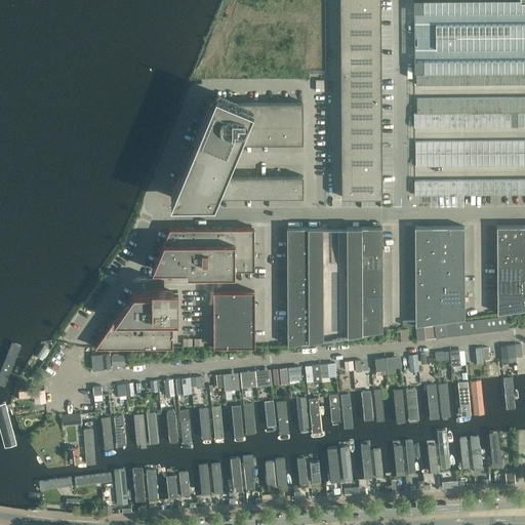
[(339,0),(341,197),(344,197),(344,196),(379,196),(381,196),(379,0),(339,0)]
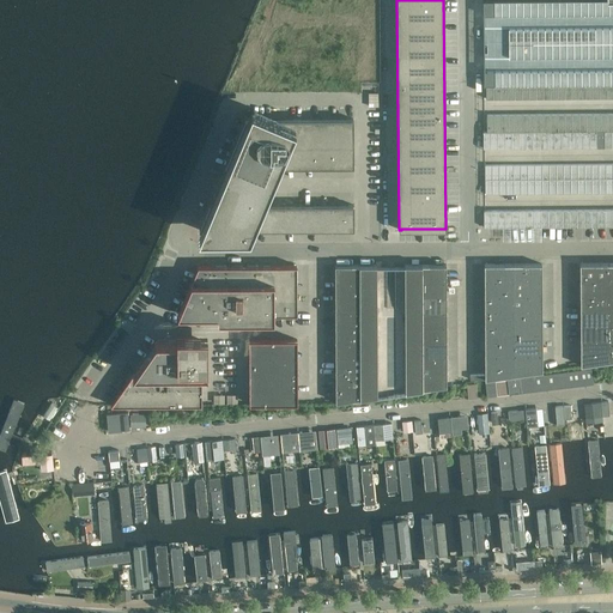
[(612,0),(481,0),(483,14),(612,12),(612,0)]
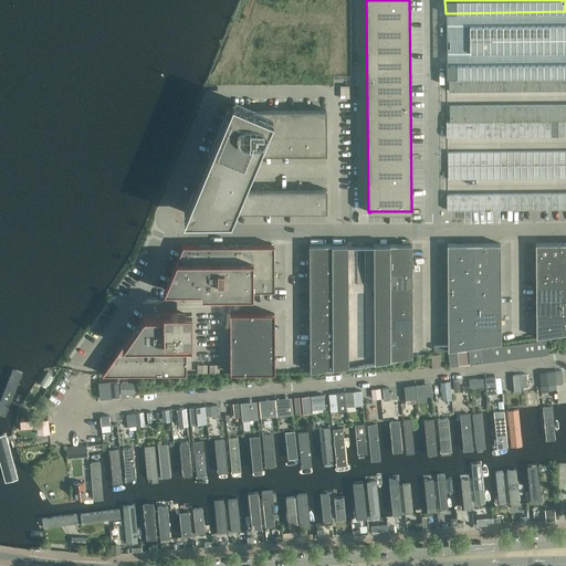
[(565,23),(449,25),(449,52),(565,50),(565,23)]
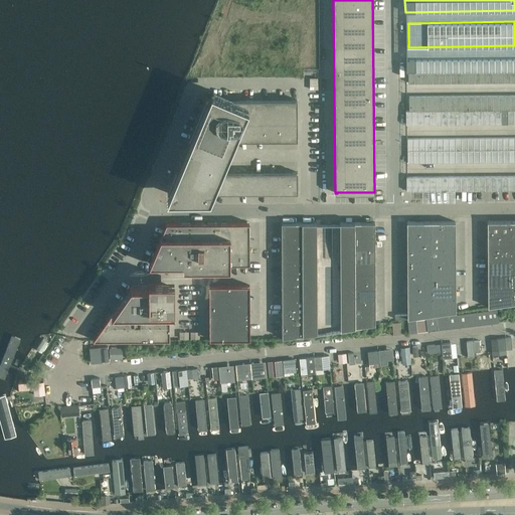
[(514,56),(405,58),(406,70),(408,70),(514,68),(514,56)]
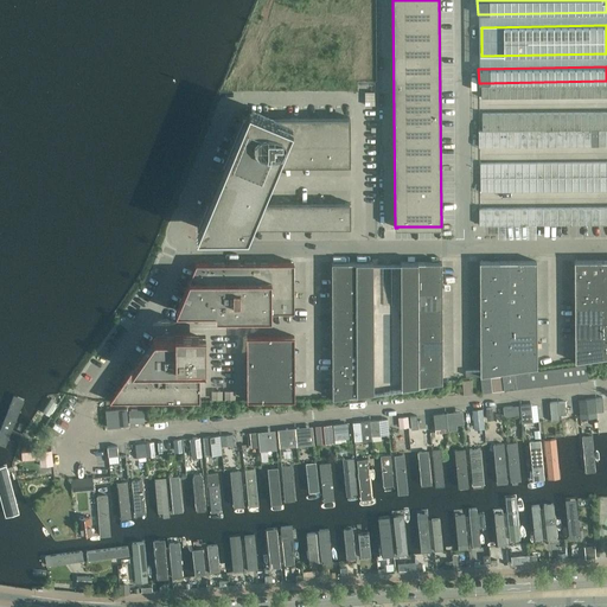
[(276,117),(248,106),(243,117),(206,204),(197,228),(350,227),(350,203),(259,203),(274,165),(350,165),(350,117),(276,117)]
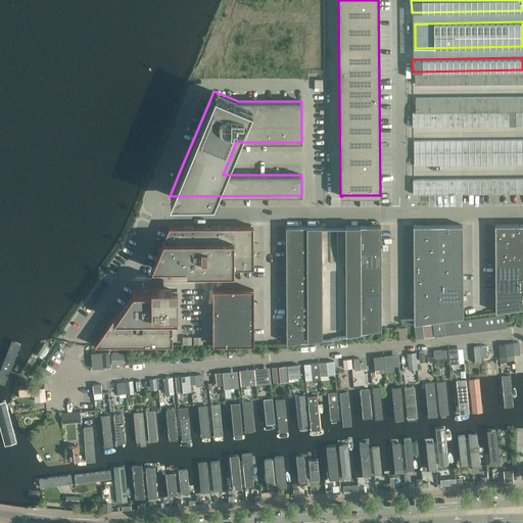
[(520,225),(495,226),(495,237),(520,237),(520,225)]
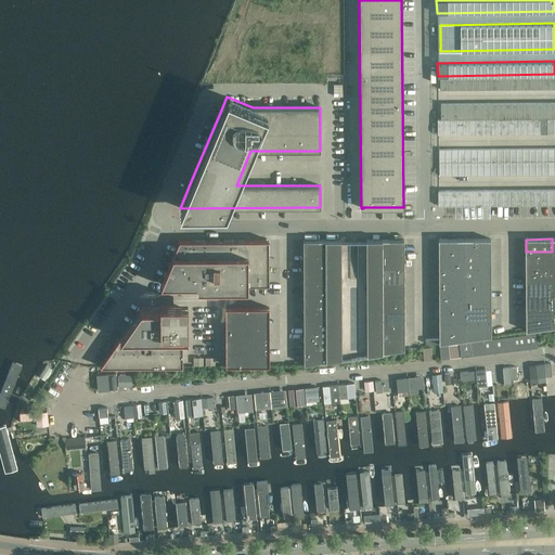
[(465,240),(439,240),(439,253),(465,253),(465,240)]
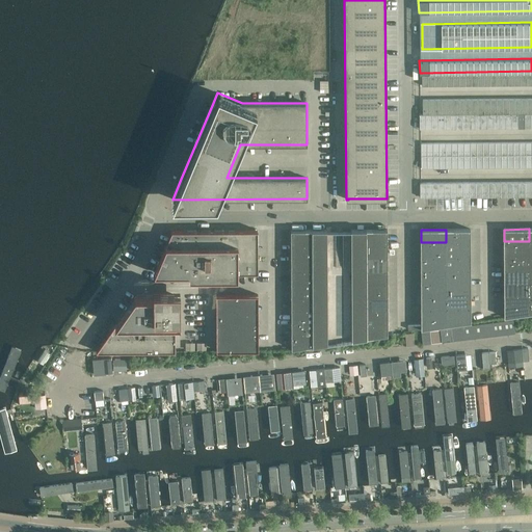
[(471,230),(446,230),(446,242),(471,242),(471,230)]
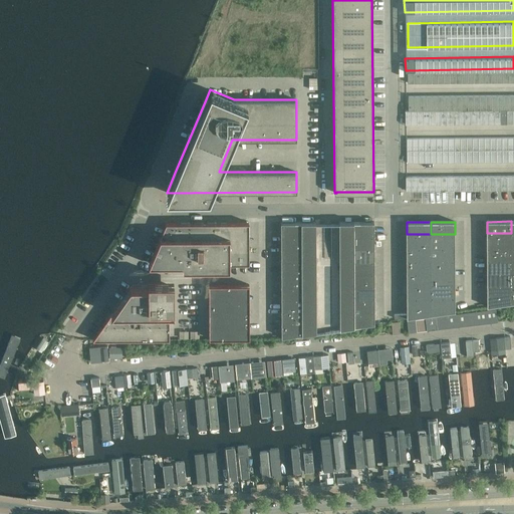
[(249,223),(167,224),(166,225),(149,264),(183,264),(183,269),(230,269),(230,264),(250,264),(249,223)]
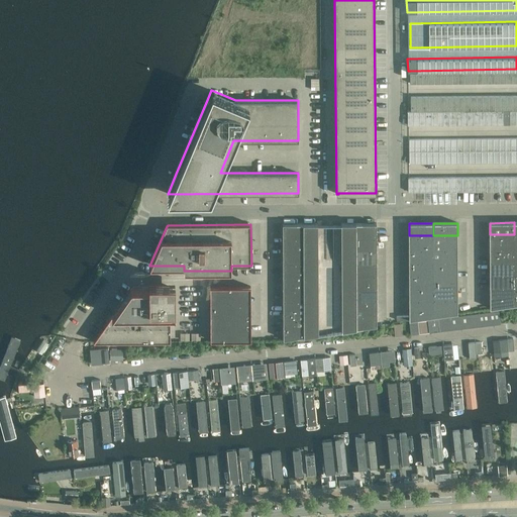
[(304,224),(283,224),(283,236),(304,236),(304,224)]
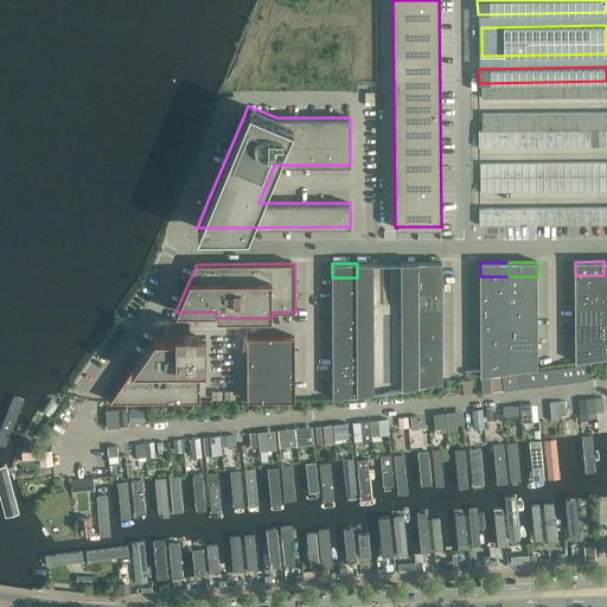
[(419,263),(357,263),(357,278),(357,293),(357,308),(357,323),(357,338),(357,352),(356,368),(356,382),(356,395),(375,393),(419,387),(419,368),(419,352),(419,337),(419,323),(419,308),(419,293),(419,278),(419,263)]
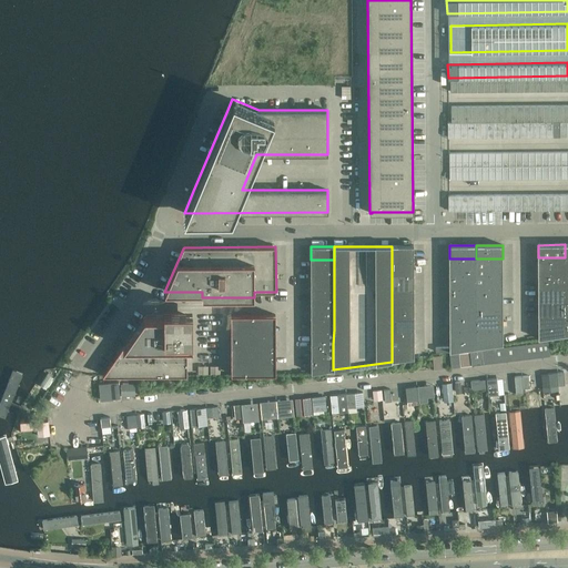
[(392,246),(392,260),(414,260),(414,246),(392,246)]
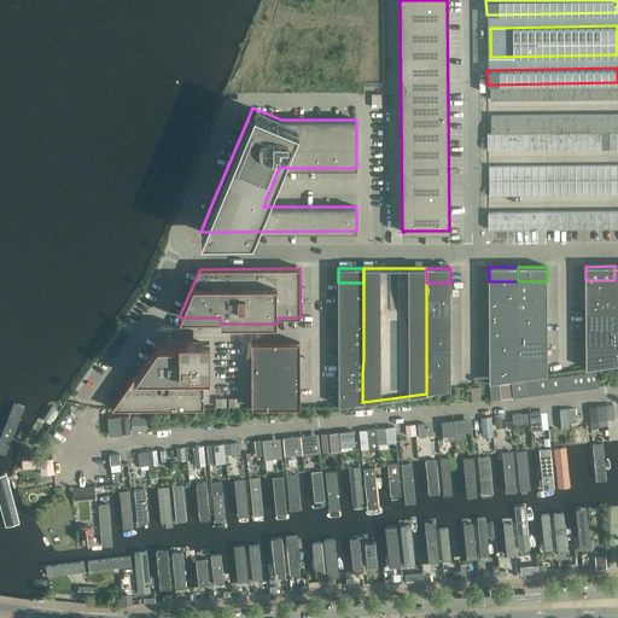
[(614,280),(586,280),(586,295),(614,295),(614,280)]
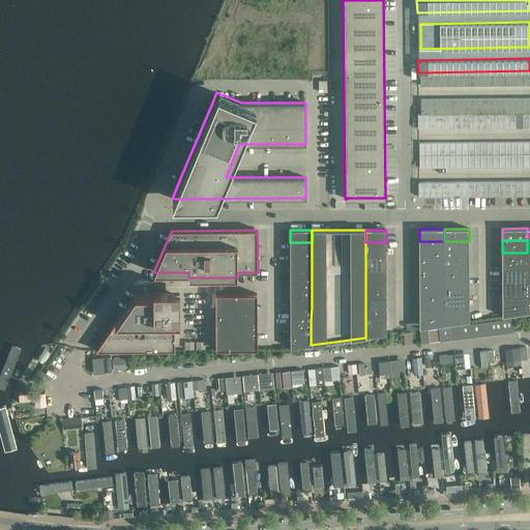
[(444,241),(419,241),(419,255),(445,254),(444,241)]
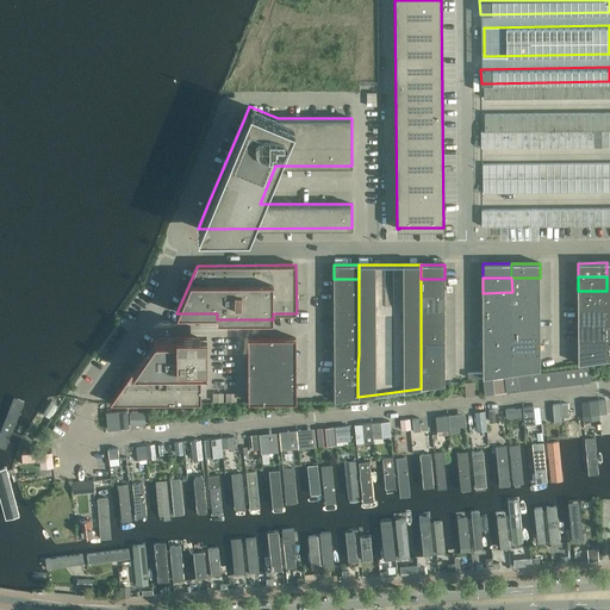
[(540,278),(511,278),(512,292),(540,292),(540,278)]
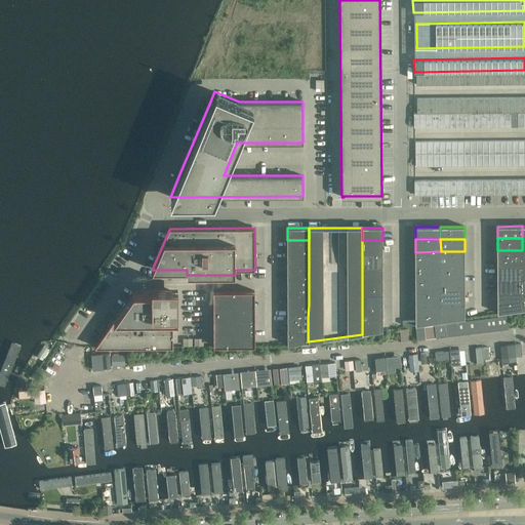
[(309,240),(287,240),(287,253),(309,253),(309,240)]
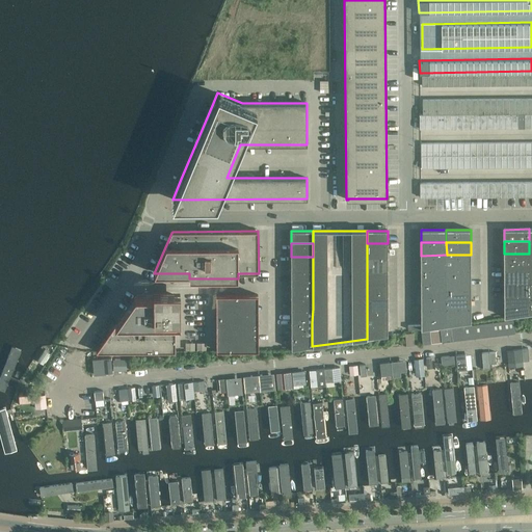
[(367,243),(367,257),(388,257),(388,243),(367,243)]
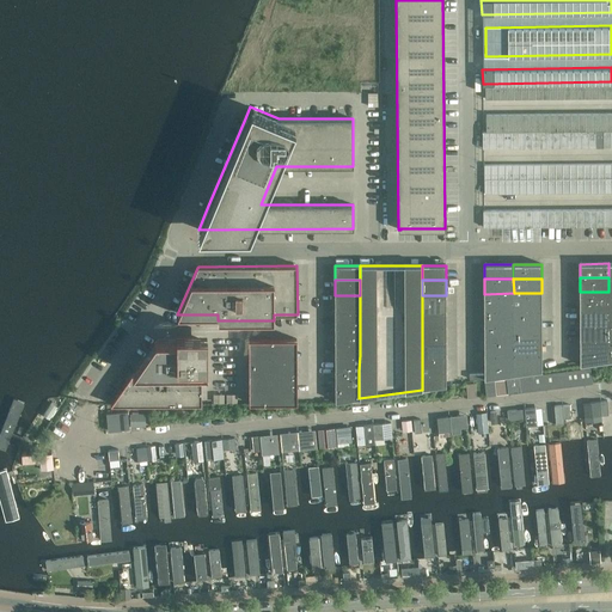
[(609,292),(580,292),(580,307),(609,307),(609,292)]
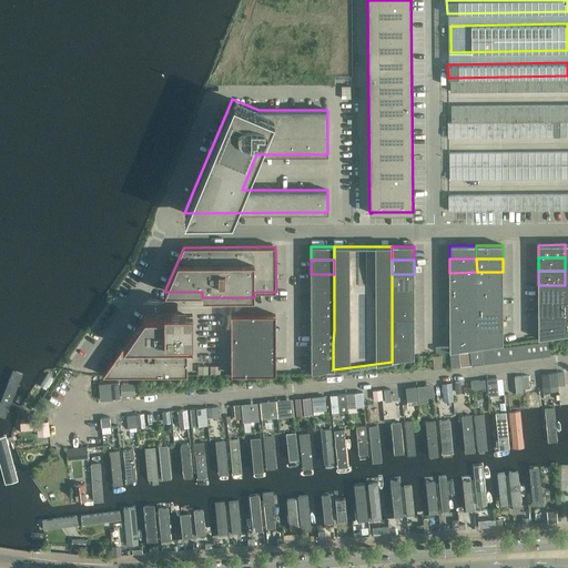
[(503,272),(477,272),(449,273),(449,286),(477,286),(477,300),(477,314),(477,327),(504,327),(503,272)]
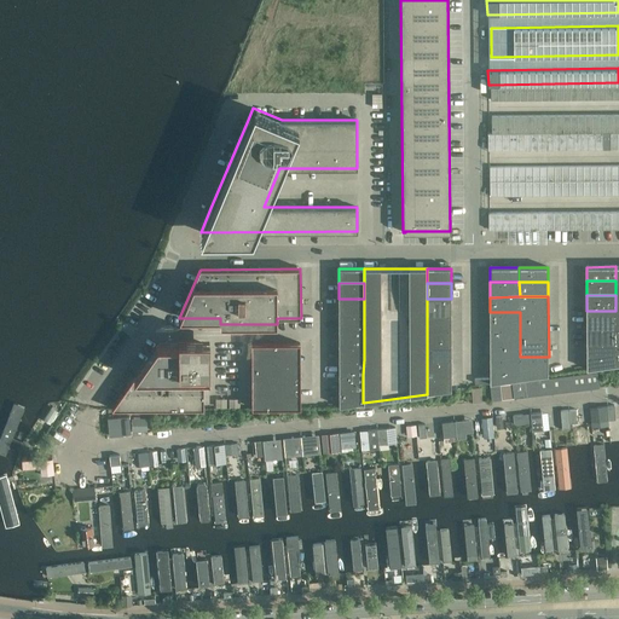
[(364,299),(339,299),(339,314),(364,314),(364,299)]
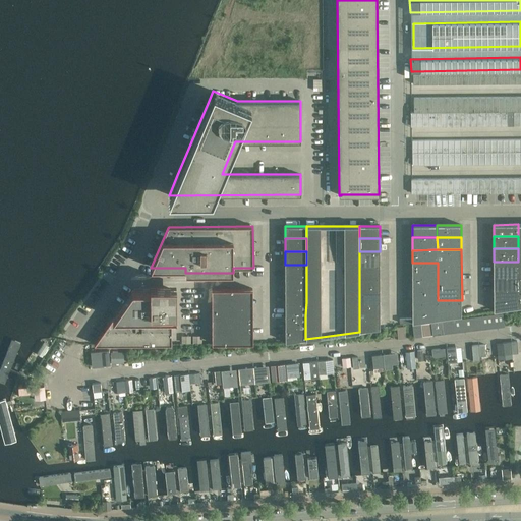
[(359,251),(359,265),(380,265),(380,251),(359,251)]
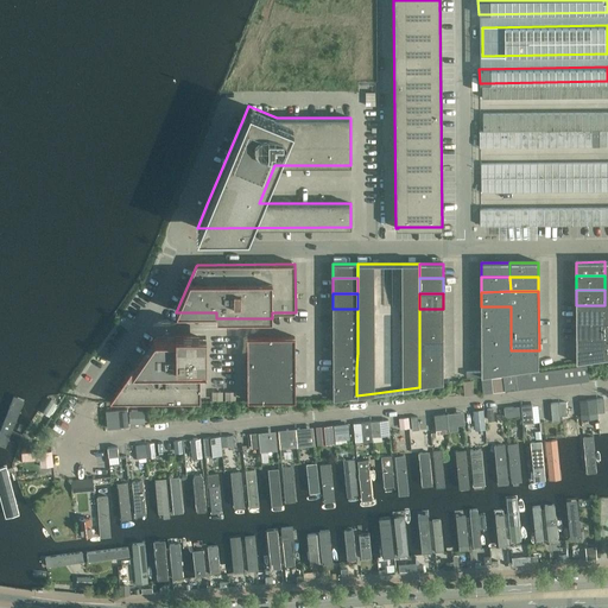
[(605,305),(576,305),(576,321),(605,320),(605,305)]
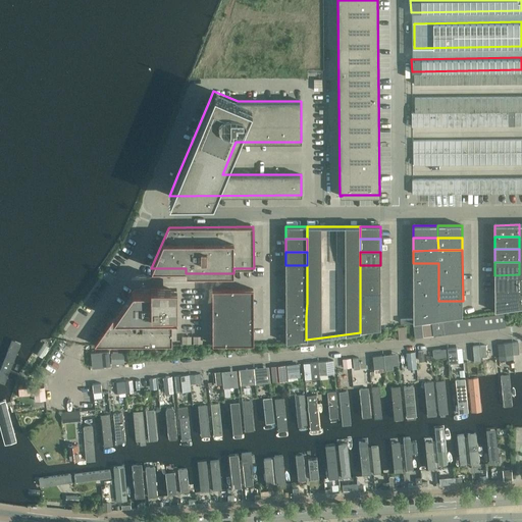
[(438,263),(413,263),(413,276),(438,275),(438,263)]
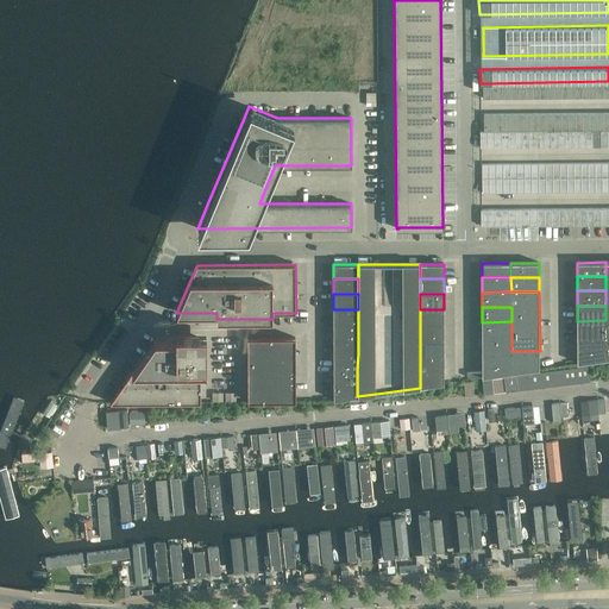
[(358,309),(333,309),(333,324),(358,324),(358,309)]
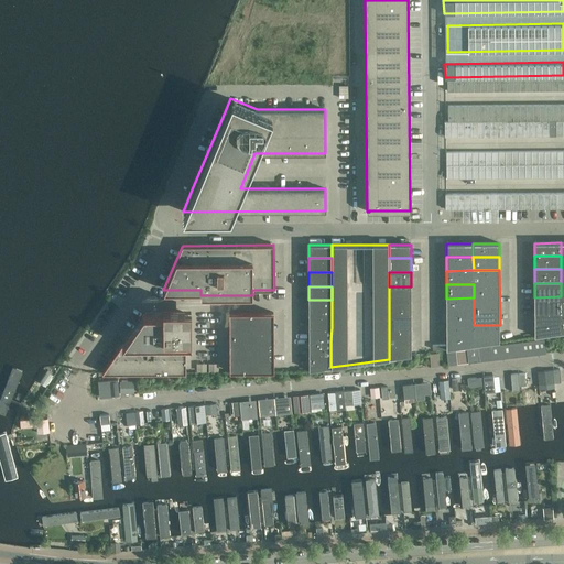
[(389,286),(389,300),(411,300),(411,286),(389,286)]
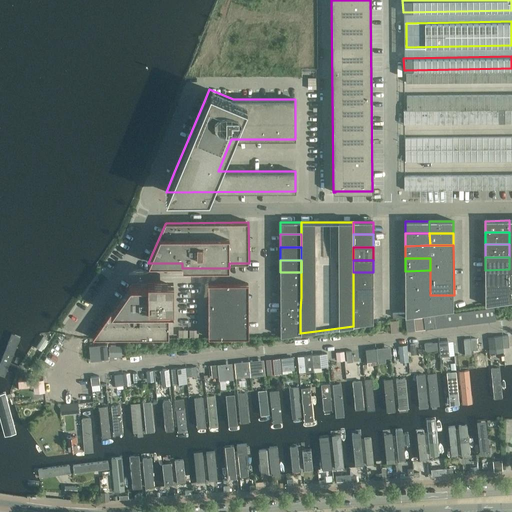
[(509,269),(485,270),(485,282),(509,282),(509,269)]
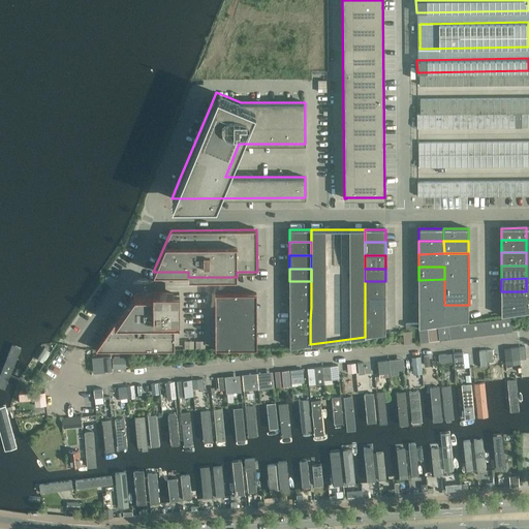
[(444,279),(418,280),(418,292),(444,292),(444,279)]
